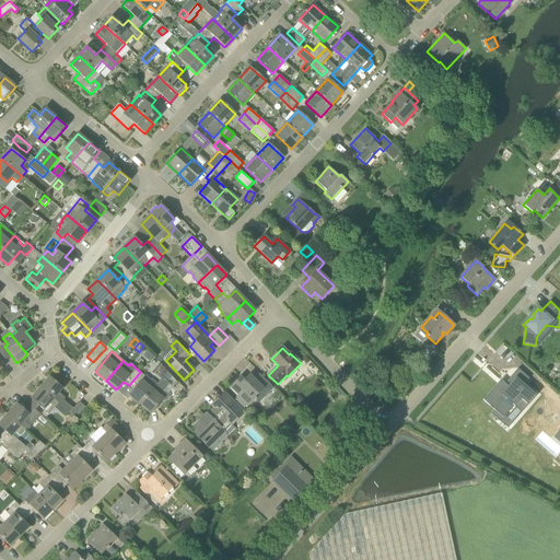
[(154,371),(162,378),(167,371),(160,364),(154,371)]
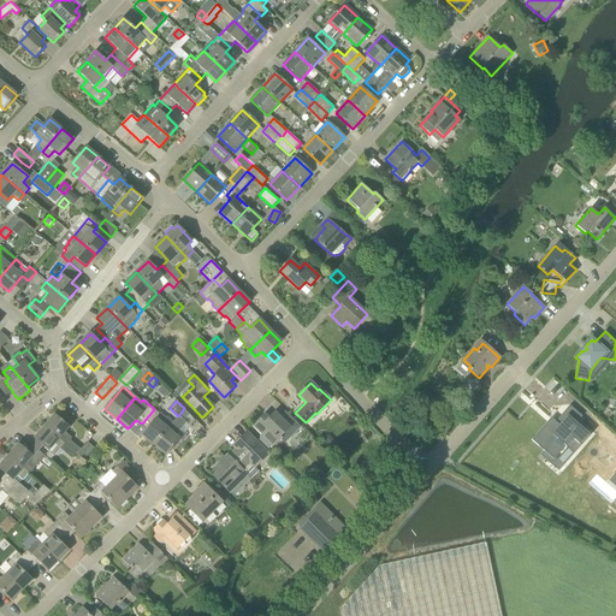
[(552,427),(548,424),(532,440),(544,451),(540,456),(550,465),(573,439),(580,446),(590,436),(576,424),(582,416),(569,406),(555,422),(556,424),(552,427)]
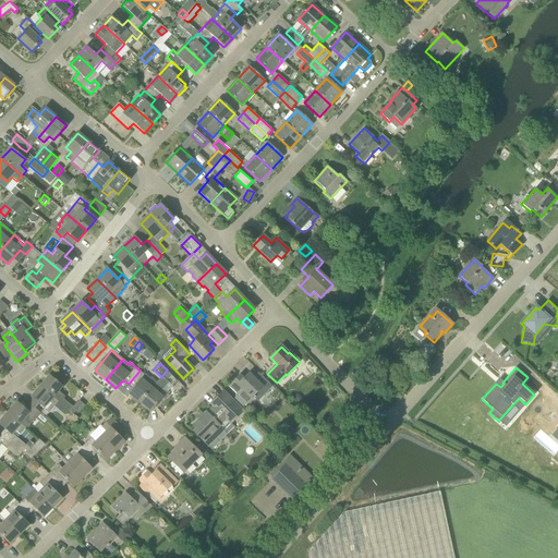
[(140,402),(157,383),(152,378),(146,384),(142,379),(145,376),(140,371),(129,384),(133,388),(129,393),(134,398),(133,400),(137,404),(140,402)]
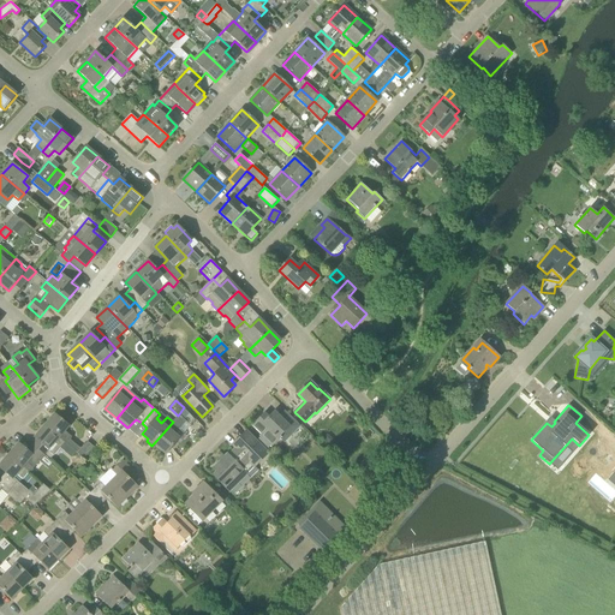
[(173,422),(154,443),(166,454),(179,439),(184,433),(179,429),(185,422),(190,425),(195,421),(185,410),(179,415),(173,422)]
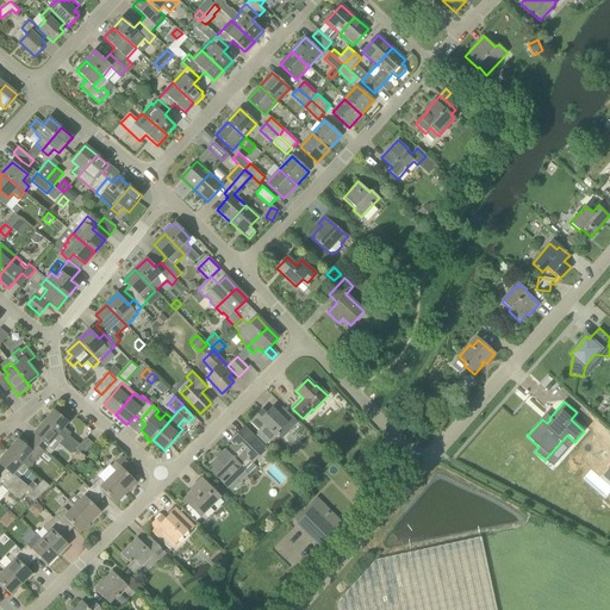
[(286,435),(298,423),(282,408),(277,414),(272,409),(262,418),(259,415),(250,422),(260,431),(259,433),(269,443),(282,430),(286,435)]
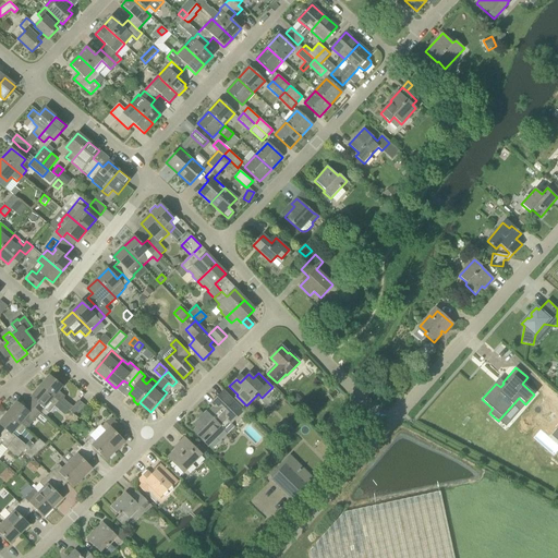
[(62,387),(62,386),(49,376),(40,386),(59,402),(75,416),(86,407),(80,401),(73,408),(64,400),(65,397),(59,391),(62,387)]
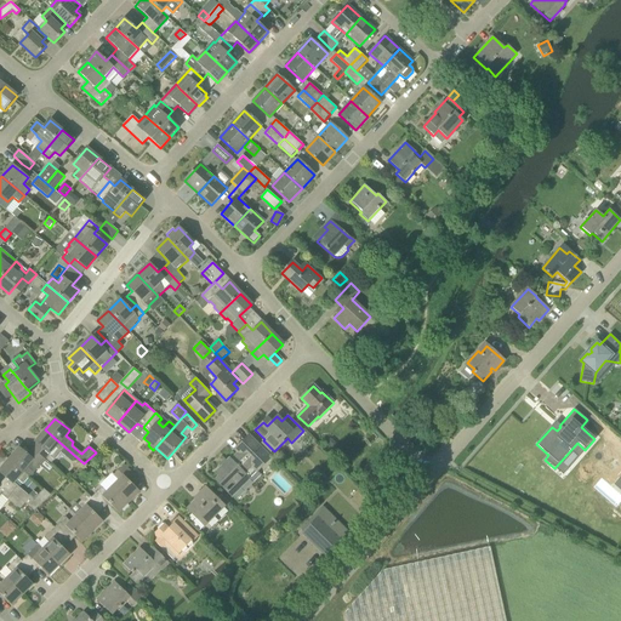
[(32,449),(44,460),(50,465),(66,448),(45,429),(35,442),(36,444),(32,449)]
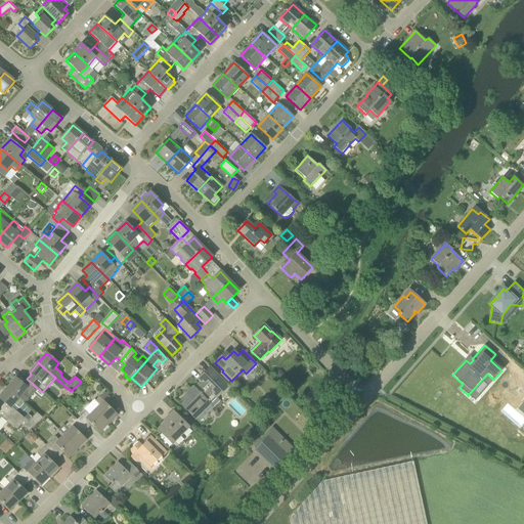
[(195,419),(203,411),(216,398),(228,387),(210,368),(199,380),(201,382),(194,388),(193,388),(182,399),(185,402),(182,405),(195,419)]
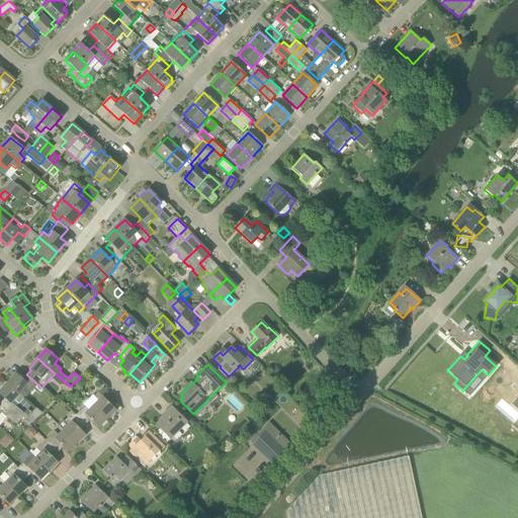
[(16,373),(7,383),(24,398),(27,394),(22,390),(27,383),(33,389),(36,383),(26,374),(22,379),(16,373)]
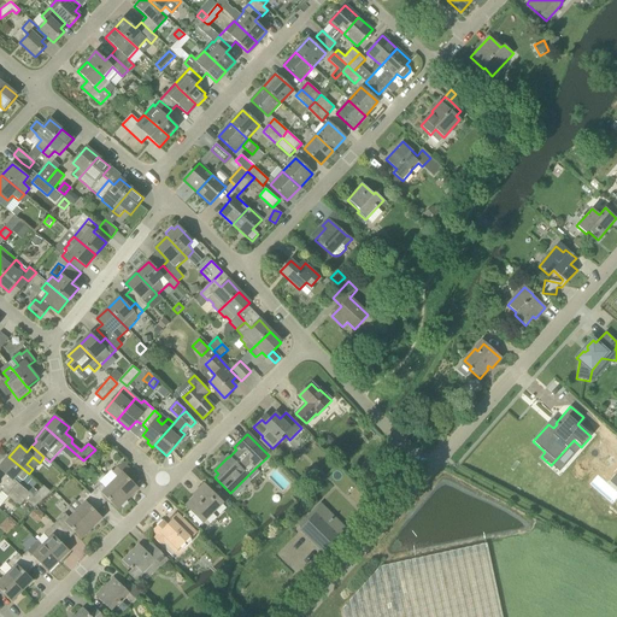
[(23,481),(29,474),(9,457),(7,458),(5,457),(0,462),(0,463),(1,464),(0,466),(0,469),(12,481),(17,476),(23,481)]
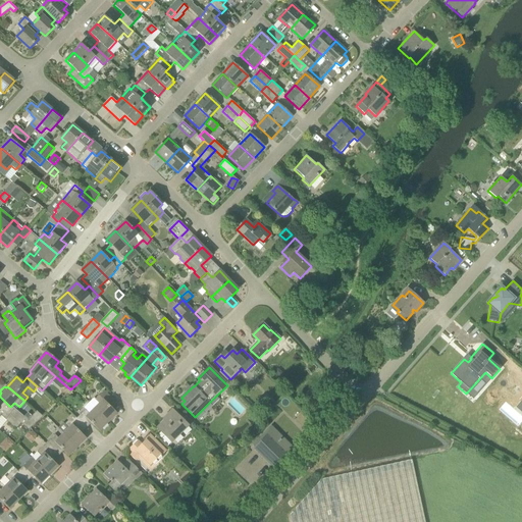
[(89,403),(95,409),(108,422),(117,413),(112,408),(116,404),(104,392),(96,400),(94,398),(89,403)]
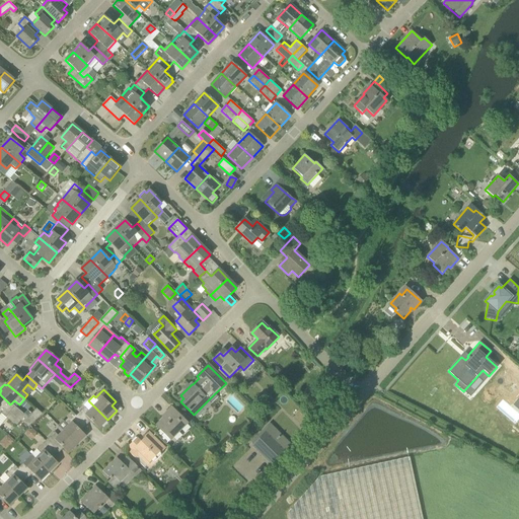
[(10,412),(21,421),(28,428),(43,415),(36,409),(28,418),(15,406),(10,412)]
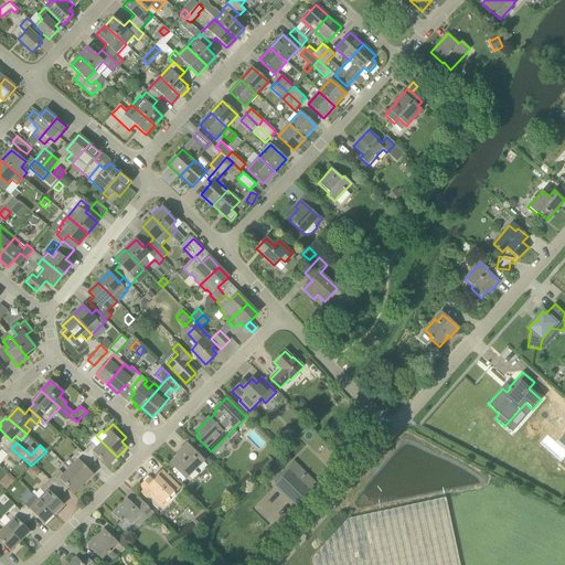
[(93,443),(83,452),(93,464),(98,458),(108,467),(117,457),(103,443),(97,448),(93,443)]
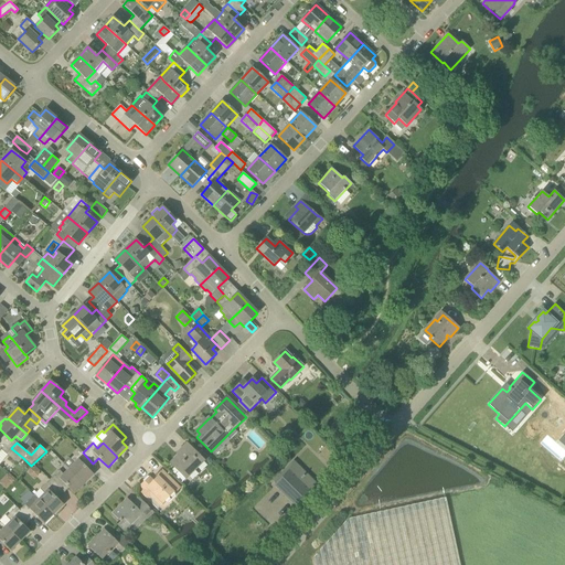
[(188,478),(204,461),(187,444),(181,449),(182,451),(170,464),(179,472),(180,470),(188,478)]
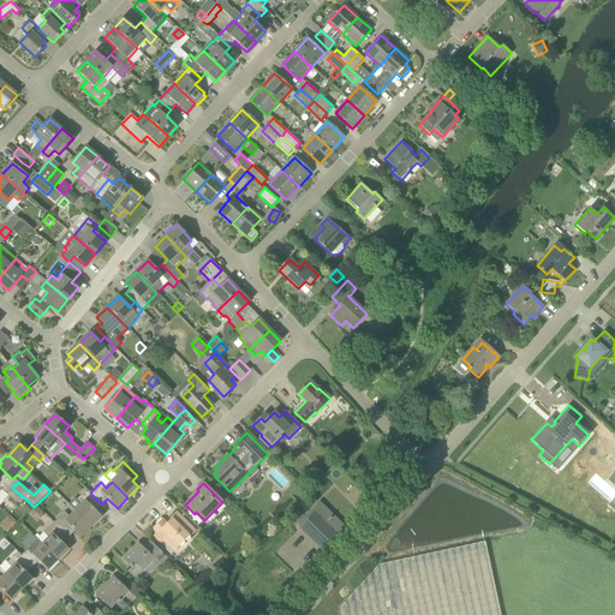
[(19,506),(25,499),(12,488),(7,495),(19,506)]
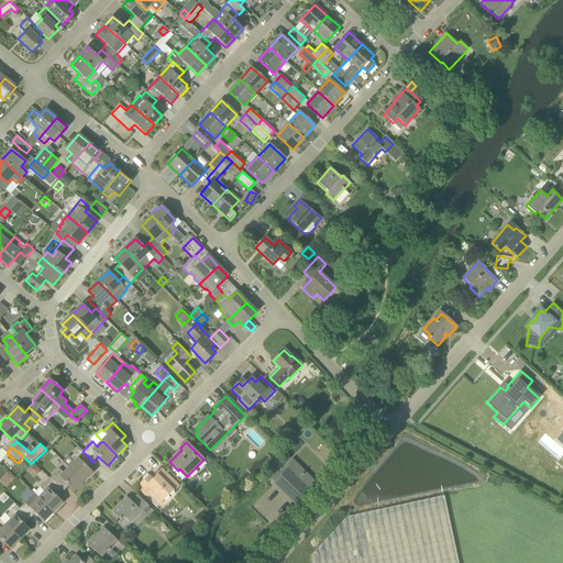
[(74,462),(68,467),(84,483),(94,473),(87,467),(92,462),(83,451),(79,448),(69,457),(74,462)]
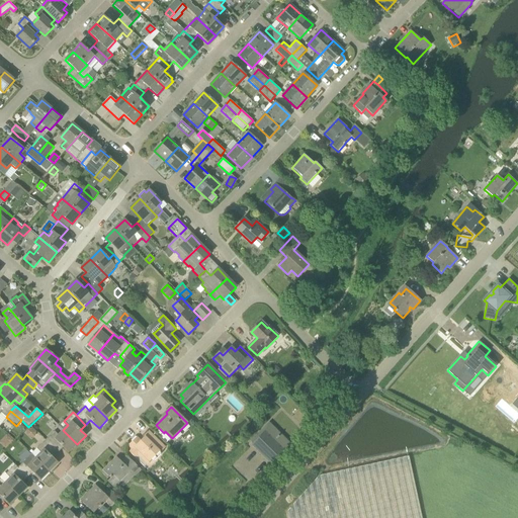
[(77,444),(63,430),(58,435),(54,431),(46,440),(58,452),(63,447),(68,452),(77,444)]
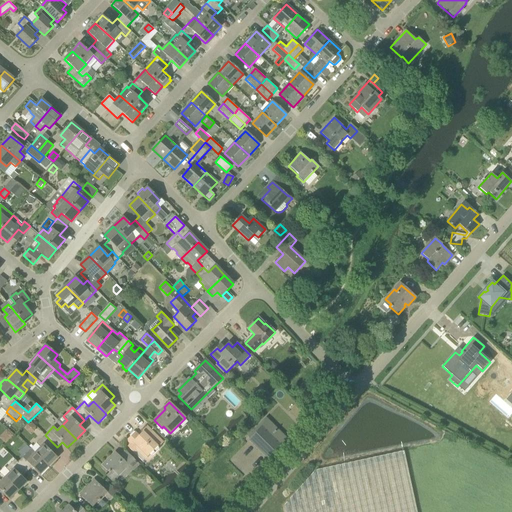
[(126,440),(136,450),(138,448),(147,457),(157,447),(158,448),(163,443),(147,426),(142,431),(143,433),(140,437),(135,432),(126,440)]
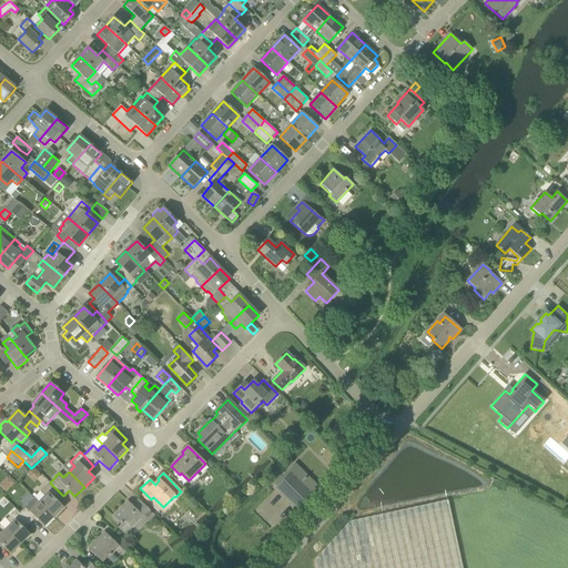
[(291,474),(275,489),(296,509),(311,495),(291,474)]
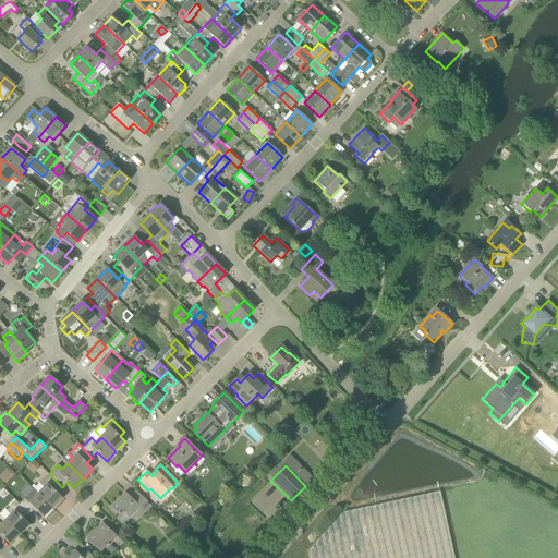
[(8,468),(0,474),(0,477),(5,483),(14,474),(8,468)]
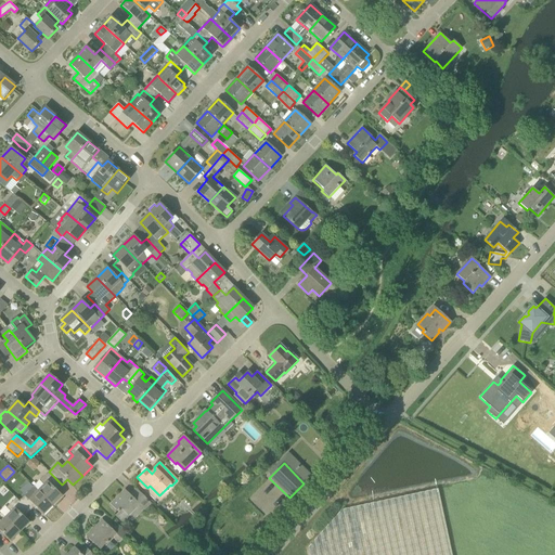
[(43,485),(38,490),(53,505),(62,495),(56,490),(62,485),(49,472),(39,480),(43,485)]
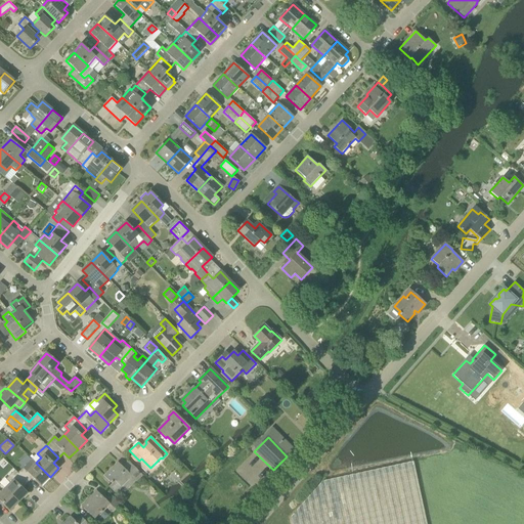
[(104,476),(113,484),(115,481),(121,487),(131,477),(136,481),(142,475),(129,462),(123,468),(118,463),(104,476)]
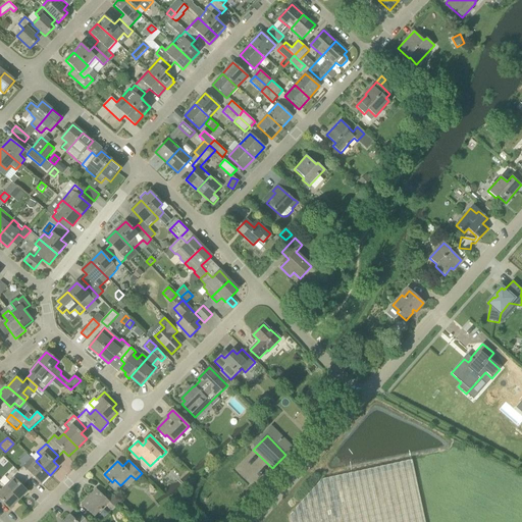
[(424,521),(412,460),(321,479),(290,516),(291,521),(424,521)]
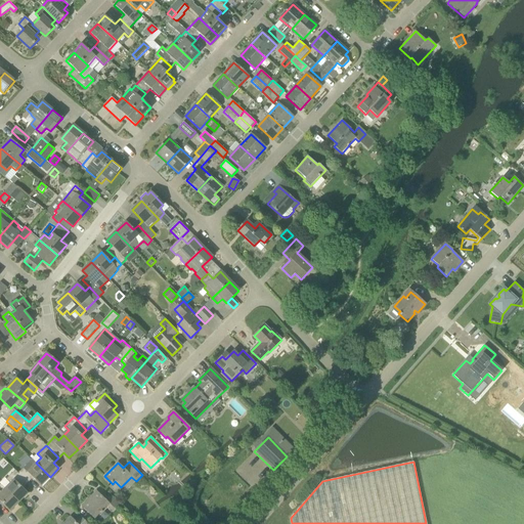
[(50,477),(36,463),(31,468),(27,464),(17,473),(29,483),(33,478),(41,486),(50,477)]
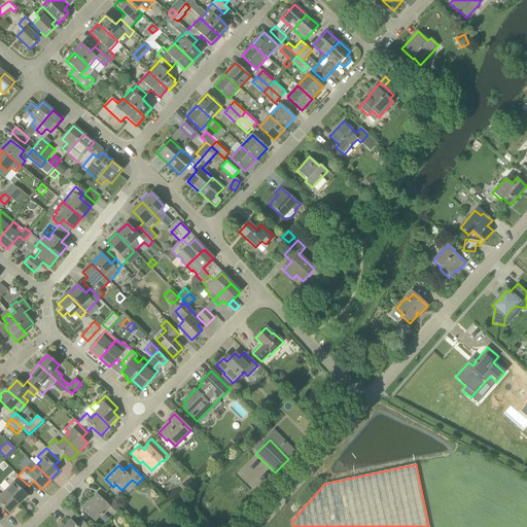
[(10,486),(5,491),(20,505),(28,496),(24,491),(29,486),(18,476),(15,472),(6,482),(10,486)]
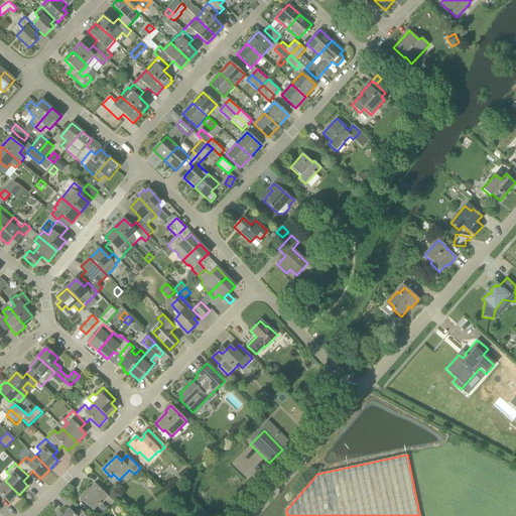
[(0,497),(2,495),(5,498),(10,503),(19,495),(5,481),(0,486),(0,485),(0,497)]
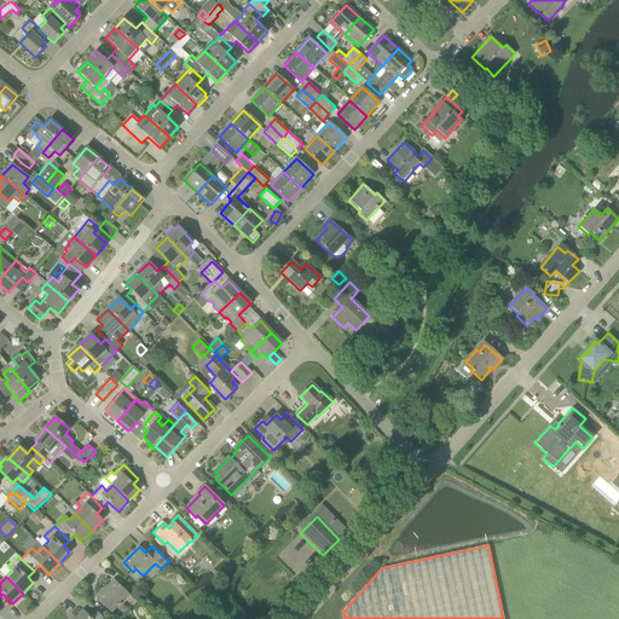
[(114,580),(97,597),(111,613),(128,596),(134,601),(142,595),(129,583),(123,589),(114,580)]
